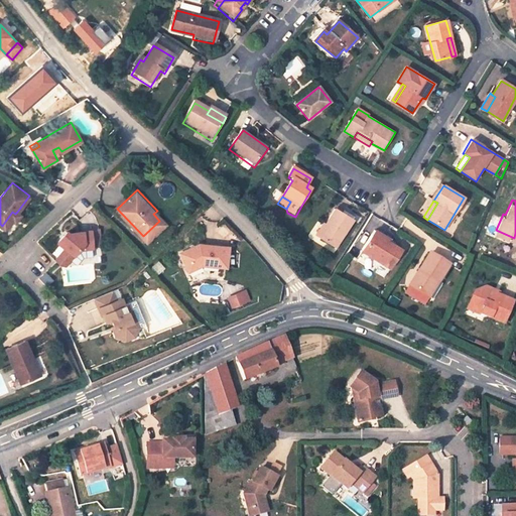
[(337,210),(328,226),(330,227),(321,240),(338,249),(355,221),(337,210)]
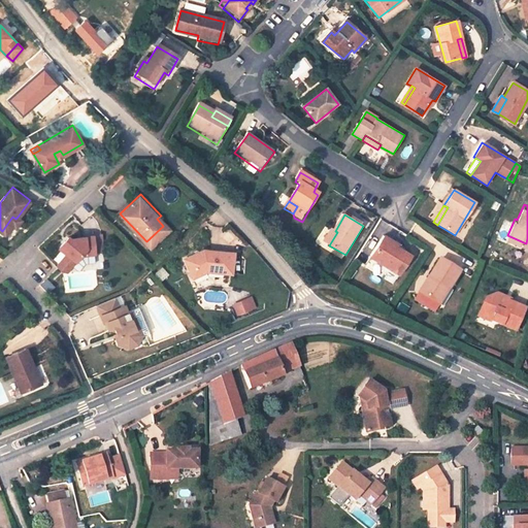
[(151,245),(171,227),(161,216),(157,219),(163,226),(146,241),(151,245)]
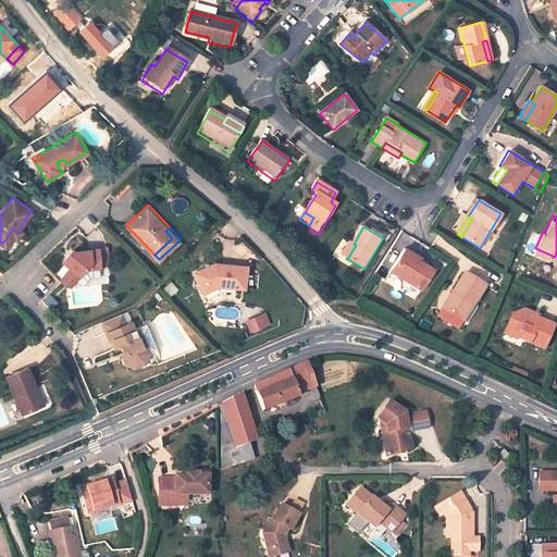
[(13,229),(2,244),(7,247),(13,238),(15,239),(22,231),(19,229),(16,231),(13,229)]
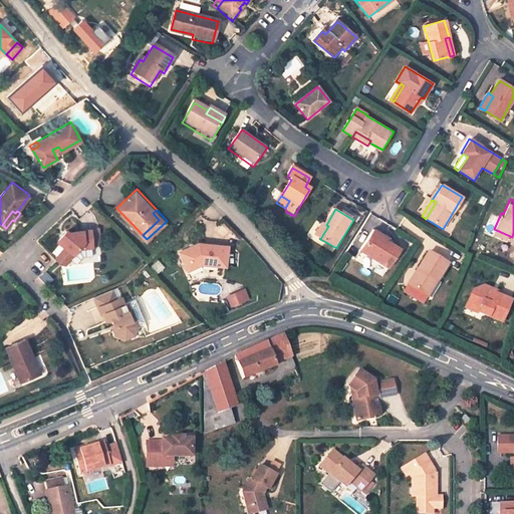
[(323,223),(315,236),(320,239),(328,226),(326,225),(323,223)]
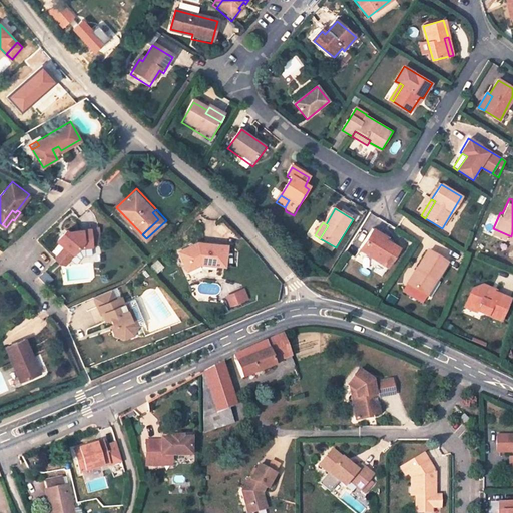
[(57,237),(65,244),(56,252),(64,261),(78,246),(99,245),(98,227),(68,229),(64,233),(62,232),(57,237)]
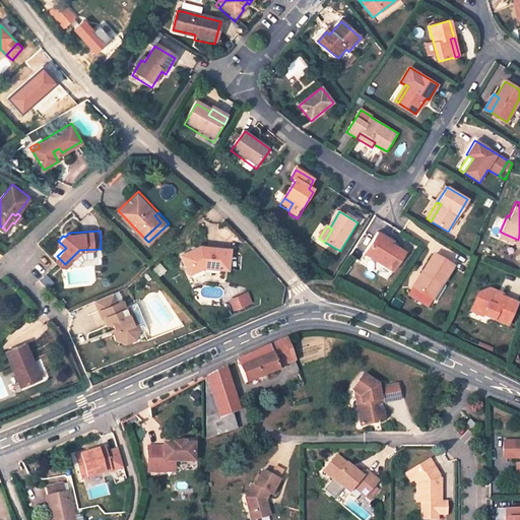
[(377,239),(390,246),(391,245),(393,242),(380,234),(377,239)]
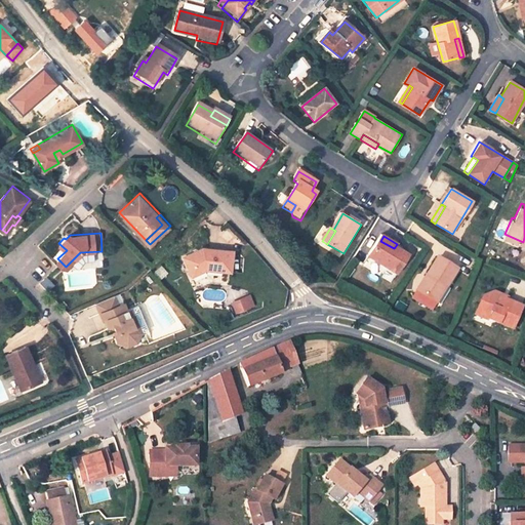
[(370,257),(398,275),(409,255),(395,247),(394,248),(380,241),(370,257)]
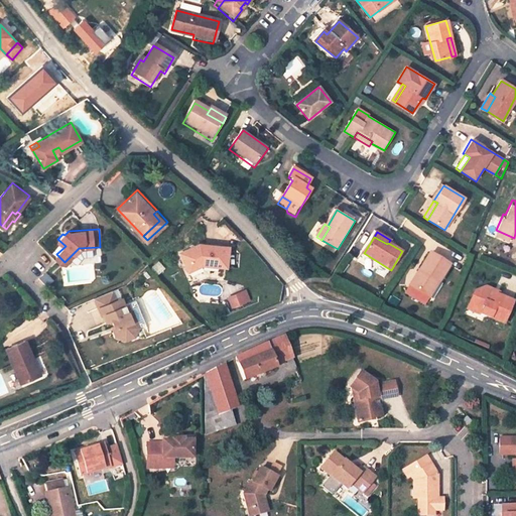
[(203,266),(227,267),(229,246),(200,244),(179,253),(185,267),(186,267),(194,264),(196,269),(203,266)]
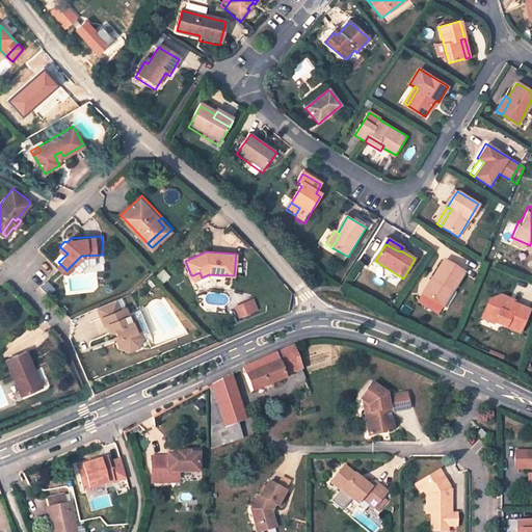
[(445,261),(424,294),(441,304),(450,288),(454,290),(464,272),(445,261)]
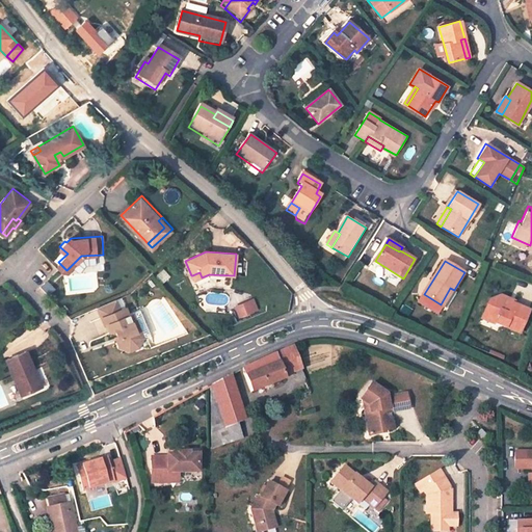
[(200,272),(192,275),(194,282),(202,277),(200,272)]
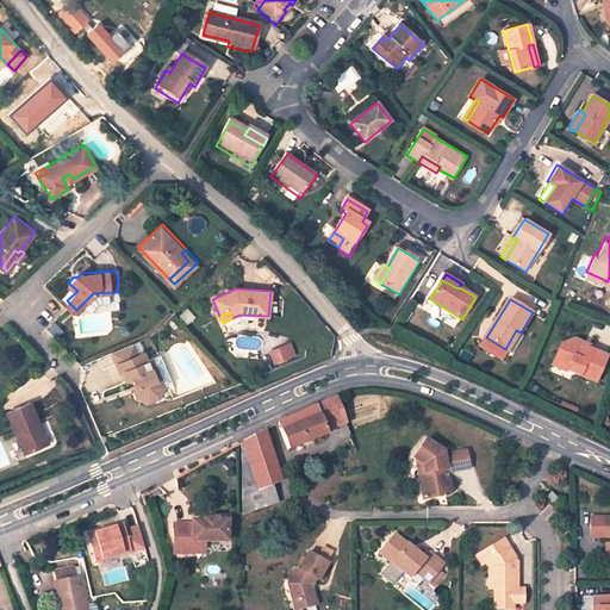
[(509,352),(521,332),(516,330),(505,349),(509,352)]
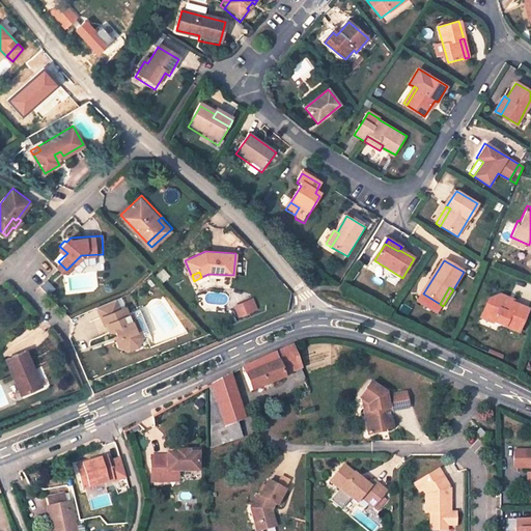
[(512,303),(506,301),(509,295),(499,290),(488,296),(482,310),(494,315),(495,315),(493,318),(519,331),(529,308),(513,301),(512,303)]
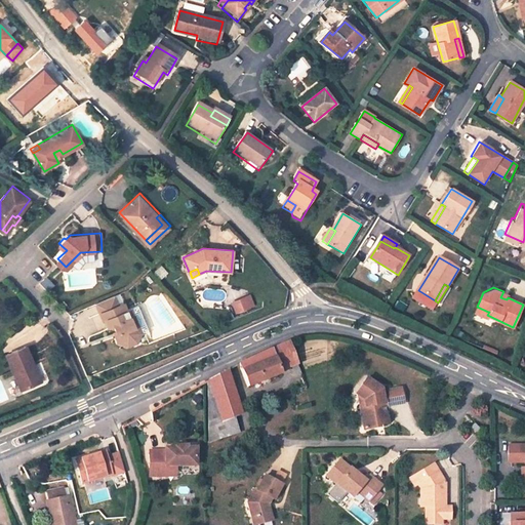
[(503,291),(500,297),(507,299),(508,297),(509,293),(503,291)]
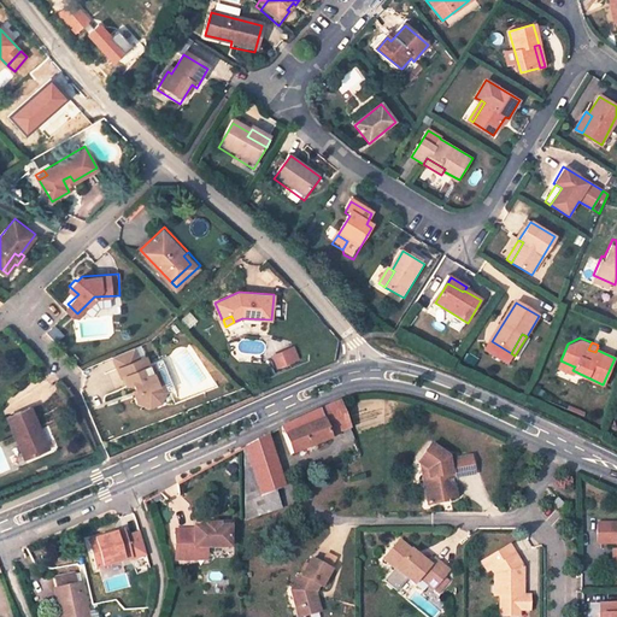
[(271,356),(277,369),(300,360),(295,346),(271,356)]
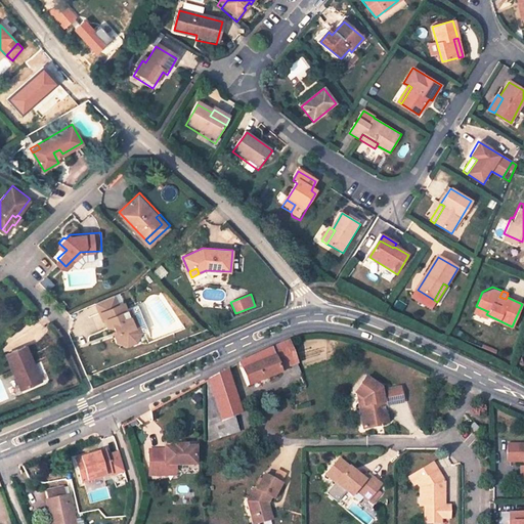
[(143,330),(133,305),(123,309),(120,303),(115,306),(111,296),(92,304),(99,321),(100,320),(103,329),(108,325),(112,333),(110,334),(113,342),(125,346),(131,343),(136,332),(143,330)]
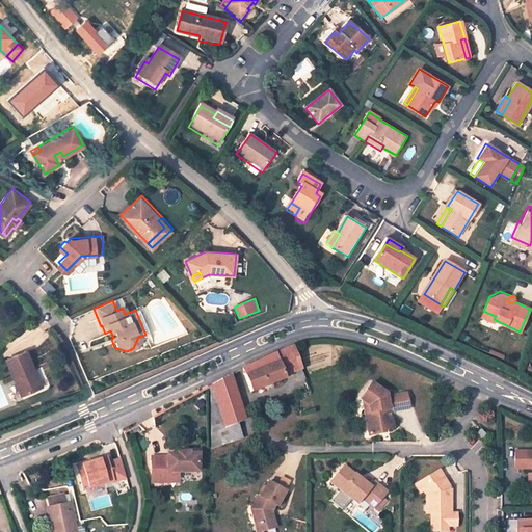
[(481,316),(493,321),(494,321),(494,319),(496,316),(495,316),(483,311),(481,316)]
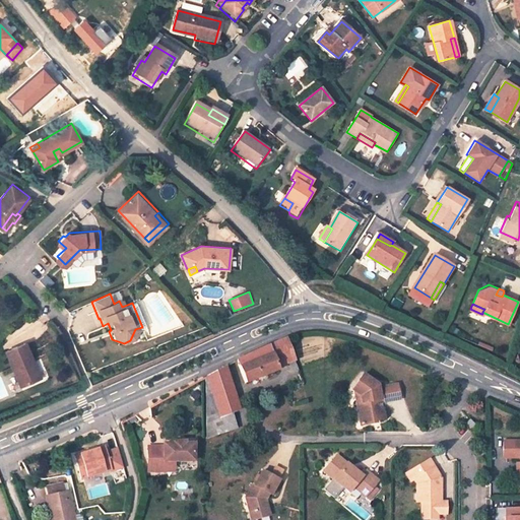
[(236,360),(245,383),(277,370),(276,368),(287,364),(295,361),(286,337),(236,360)]
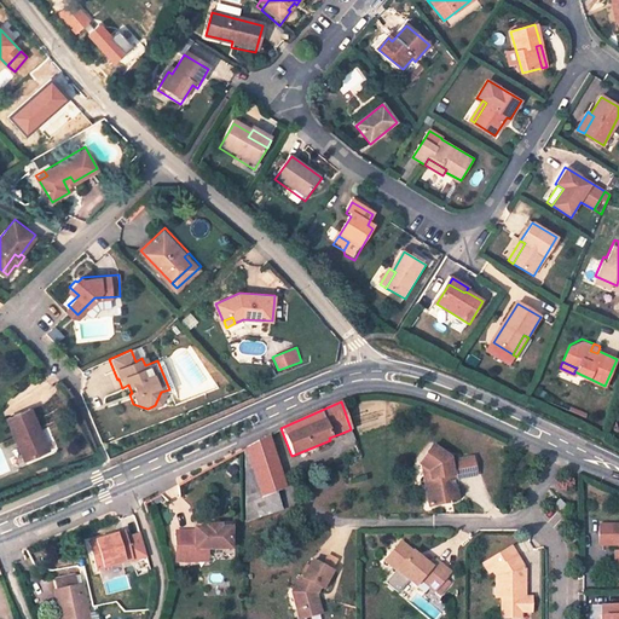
[(48,450),(29,410),(6,420),(24,461),(48,450)]
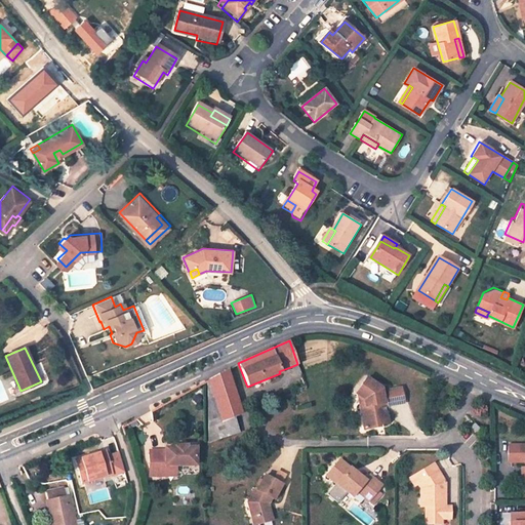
[(290,367),(294,377),(301,374),(297,364),(290,367)]
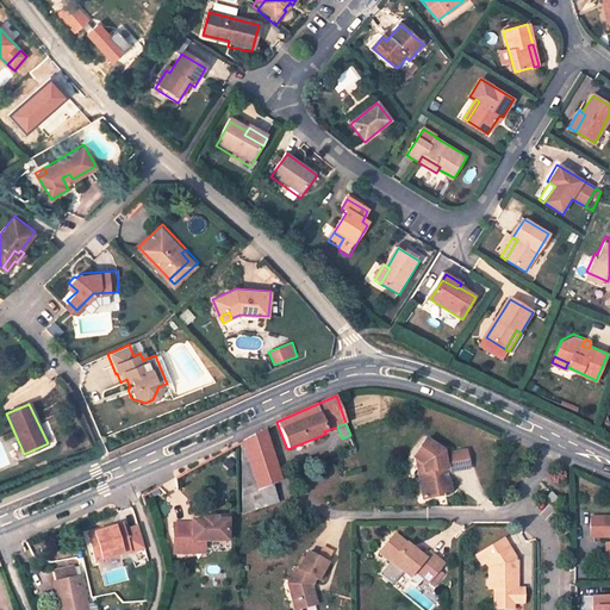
[(257,491),(280,481),(263,429),(241,441),(249,464),(257,490),(257,491)]
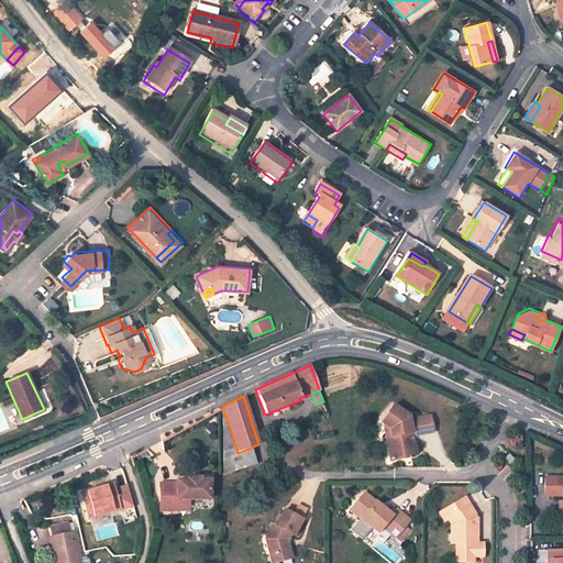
[(432,432),(429,417),(416,419),(415,416),(408,417),(392,406),(381,422),(389,429),(390,437),(387,443),(390,461),(406,457),(406,455),(416,454),(415,445),(408,441),(406,434),(411,433),(415,435),(432,432)]
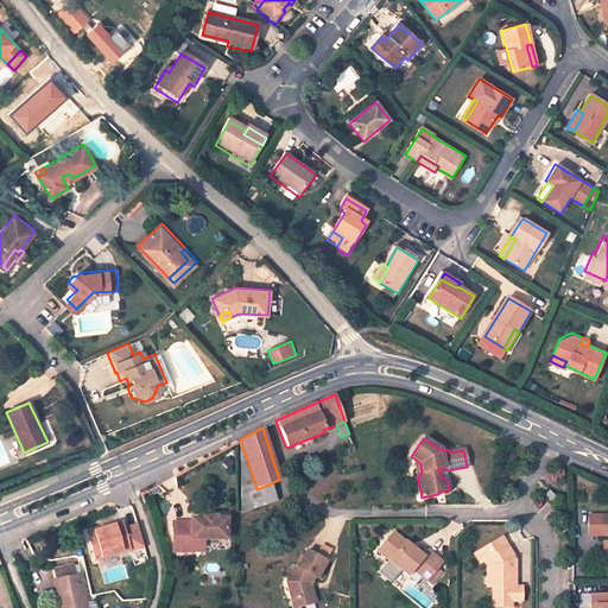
[(248,462),(241,466),(240,475),(246,492),(257,488),(248,462)]
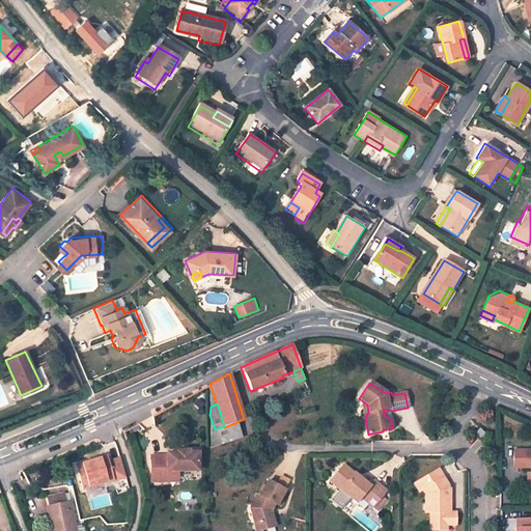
[(530,450),(513,450),(513,467),(530,467),(530,477),(527,477),(527,492),(530,491),(530,450)]
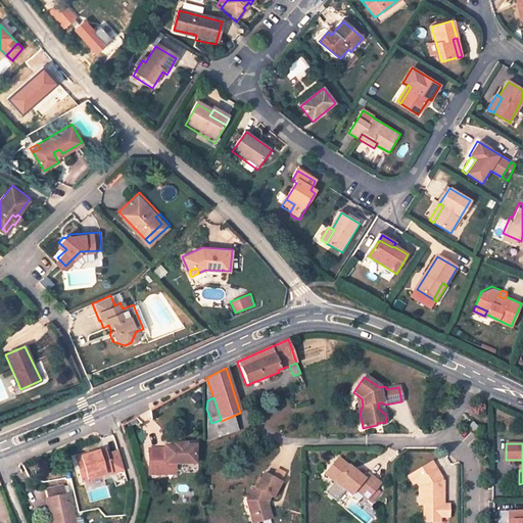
[(172,446),(162,447),(162,449),(147,449),(147,469),(154,469),(154,475),(164,475),(164,469),(175,469),(175,465),(193,465),(193,447),(183,446),(184,444),(172,444),(172,446)]
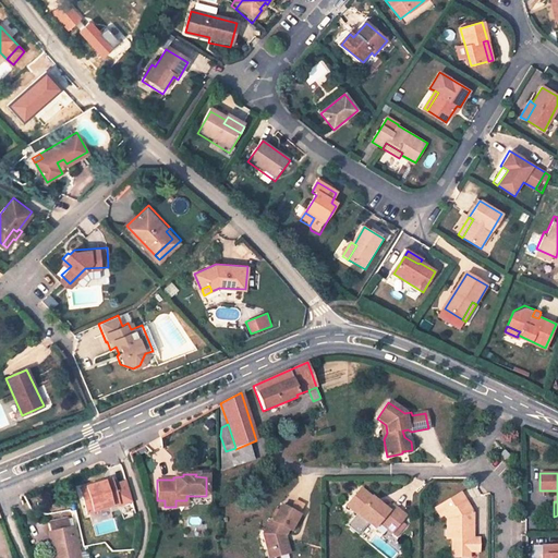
[(111,478),(80,488),(87,513),(118,504),(118,506),(132,501),(125,481),(112,485),(111,478)]
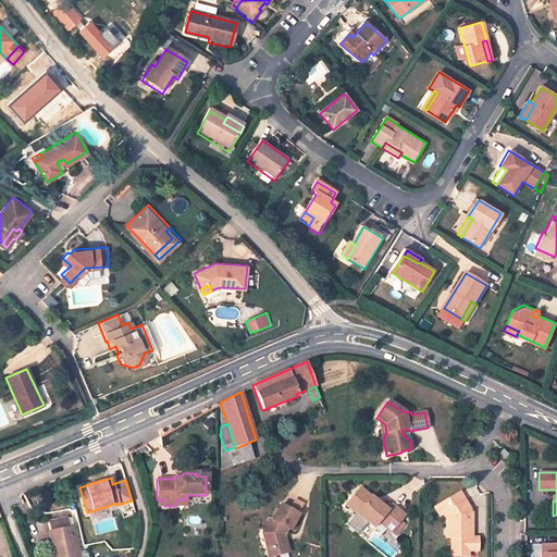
[(387,510),(360,487),(345,507),(355,515),(345,527),(356,535),(366,524),(380,535),(384,530),(390,534),(404,516),(392,506),(387,510)]
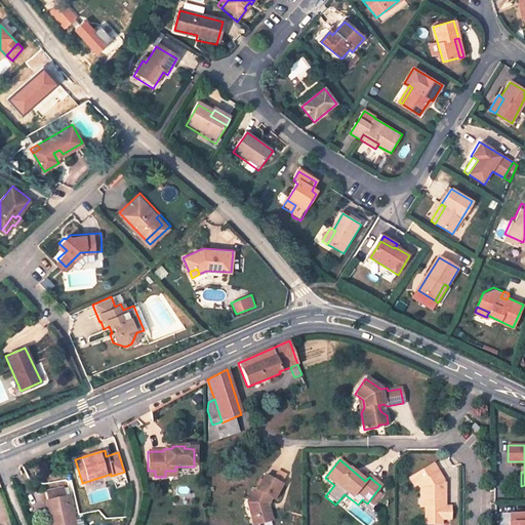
[(425,516),(430,516),(430,524),(441,524),(441,519),(450,519),(450,507),(441,507),(441,499),(444,499),(445,483),(438,472),(435,473),(431,466),(409,478),(414,486),(417,484),(420,488),(419,507),(425,507),(425,516)]
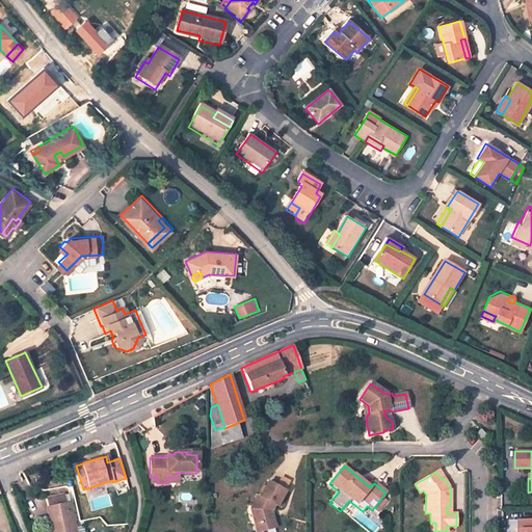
[(285,490),(268,481),(260,496),(258,495),(253,506),(259,509),(254,517),(258,531),(275,527),(272,512),(269,511),(273,504),(276,506),(285,490)]
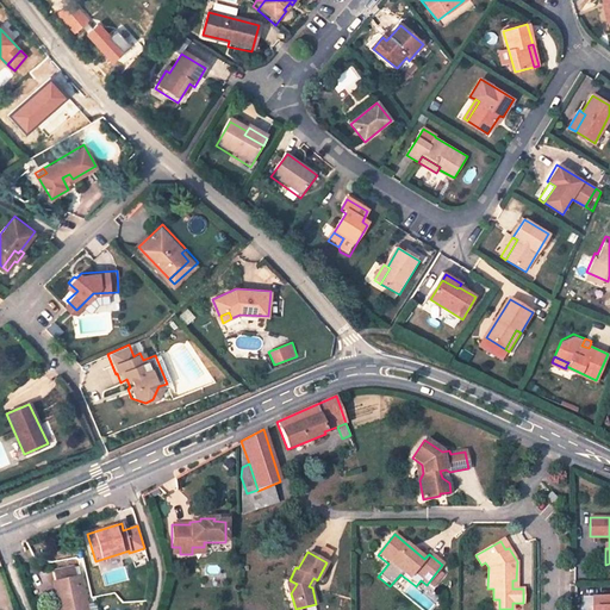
[(54,582),(60,609),(82,609),(75,577),(73,567),(53,571),(56,582),(54,582)]
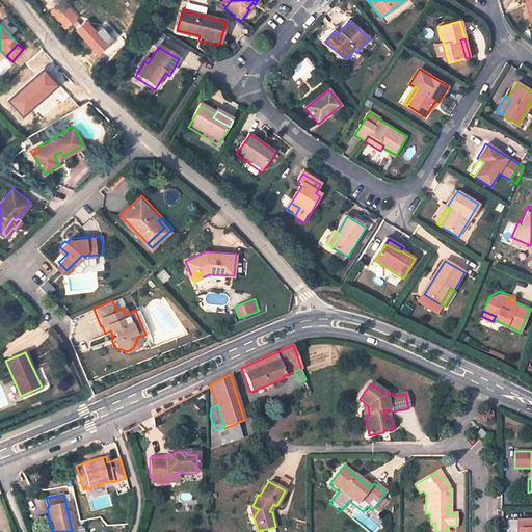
[(72,531),(75,531),(70,503),(65,503),(72,531)]
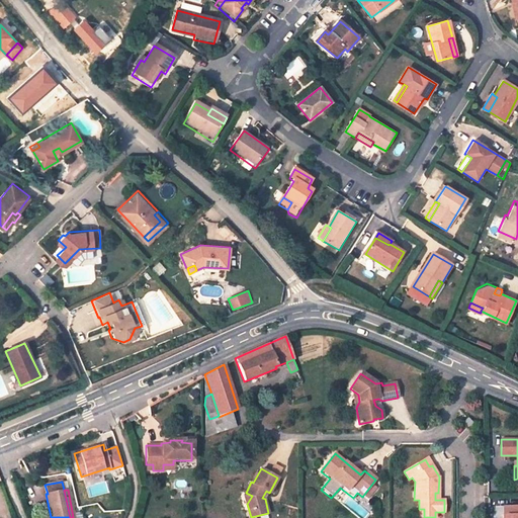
[(517,517),(517,506),(504,506),(504,517),(517,517)]
